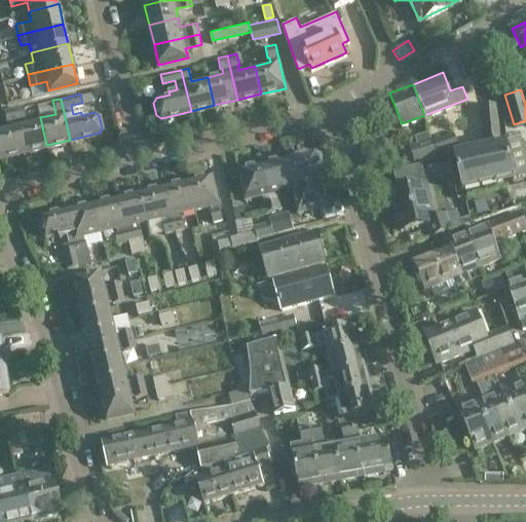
[(498,103),(480,105),(482,138),(501,136),(498,103)]
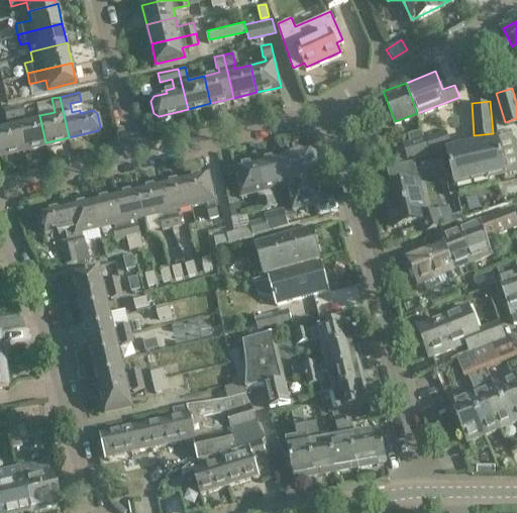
[(39,115),(23,119),(22,115),(24,114),(22,103),(12,105),(22,148),(45,142),(39,115)]
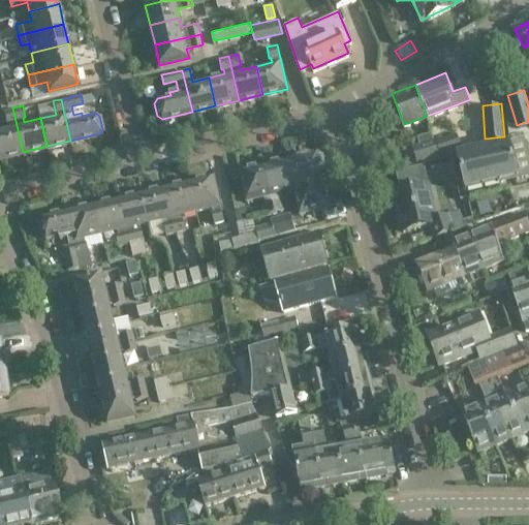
[(12,107),(3,111),(6,122),(7,121),(9,126),(0,127),(0,157),(23,152),(12,107)]
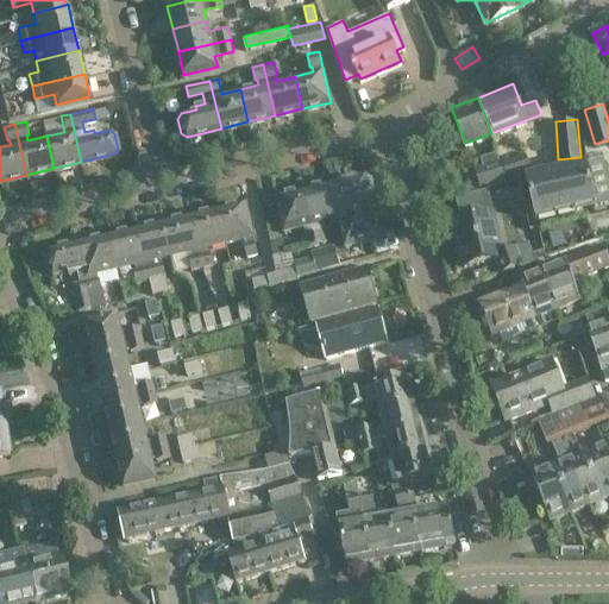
[(496,150),(479,155),(483,164),(476,167),(482,186),(504,177),(496,150)]
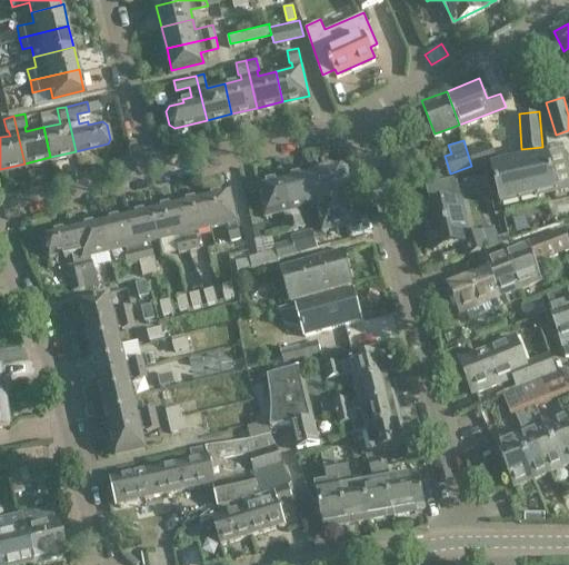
[(489,142),(470,149),(476,166),(495,159),(489,142)]
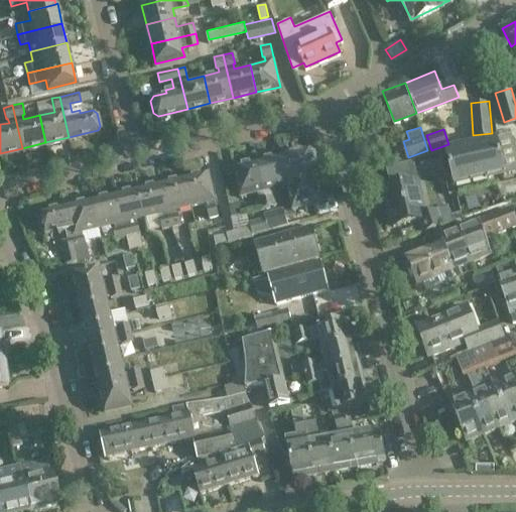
[(515,150),(510,133),(495,137),(445,149),(454,182),(503,170),(515,167),(515,150)]
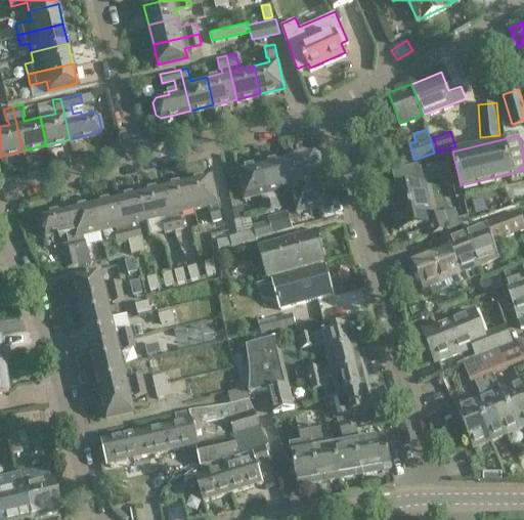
[(319,152),(314,148),(284,156),(291,185),(292,190),(302,188),(302,184),(319,180),(319,182),(320,182),(317,169),(319,169),(322,164),(319,152)]
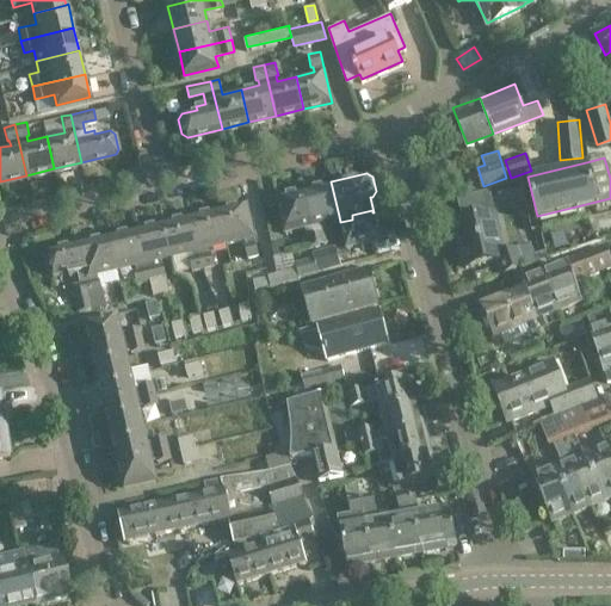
[(318,243),(327,241),(323,229),(322,229),(320,221),(339,216),(331,181),(304,189),(318,243)]
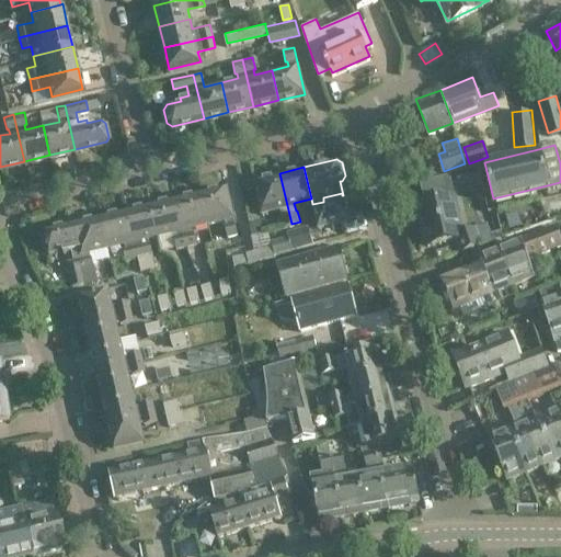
[(279,173),(253,179),(261,211),(279,206),(282,215),(279,215),(283,226),(292,224),(279,173)]
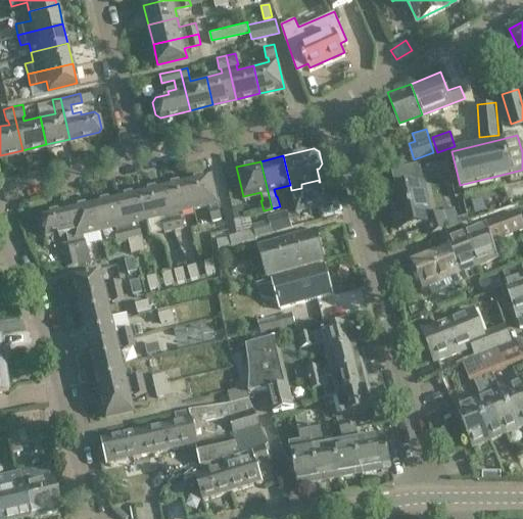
[(221,217),(210,173),(187,178),(193,206),(209,202),(210,206),(208,207),(211,219),(221,217)]
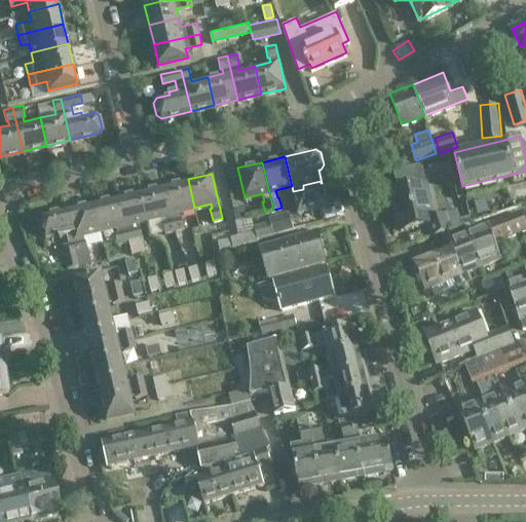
[(180,216),(179,211),(194,208),(188,179),(164,185),(175,228),(184,226),(182,215),(180,216)]
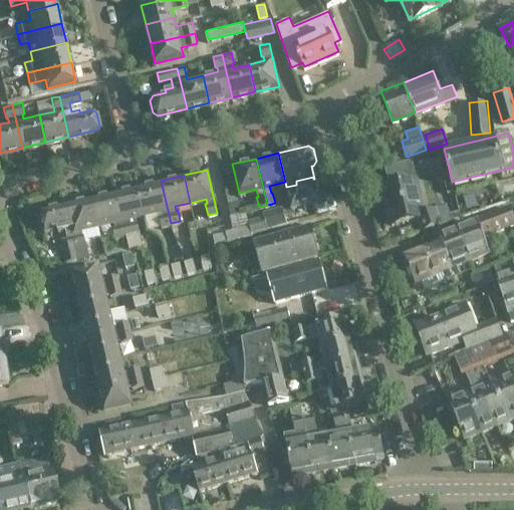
[(291,206),(319,199),(314,179),(313,179),(313,177),(296,181),(296,185),(286,187),(291,206)]
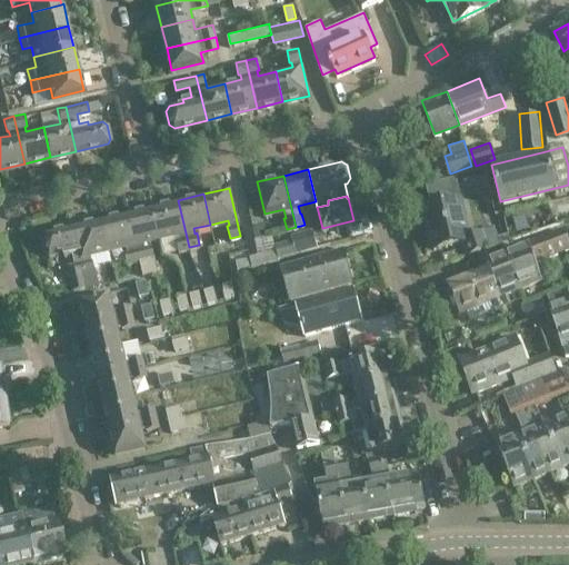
[(433,247),(463,239),(468,253),(496,243),(490,227),(467,235),(458,197),(423,206),(433,247)]
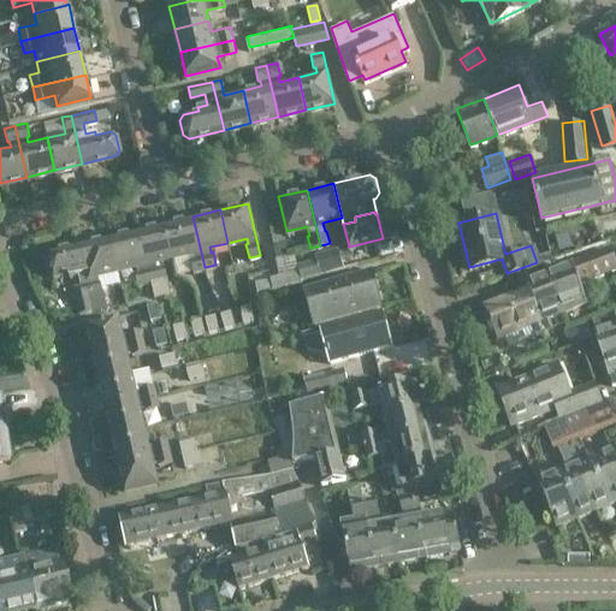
[(193,256),(190,257),(194,271),(205,267),(193,217),(165,223),(172,255),(191,251),(193,256)]
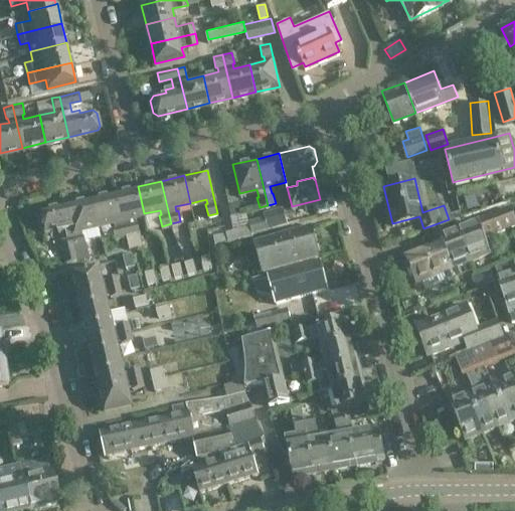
[(138,186),(115,192),(125,234),(128,246),(140,243),(137,231),(134,216),(144,213),(138,186)]
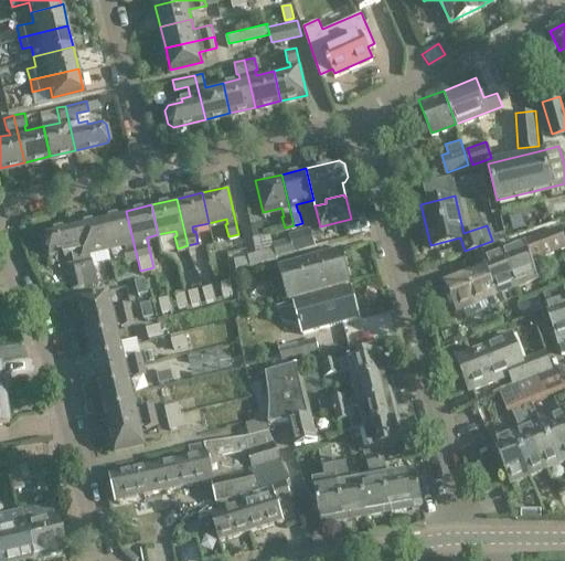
[(120,249),(124,261),(137,257),(126,211),(100,217),(107,246),(121,243),(123,249),(120,249)]
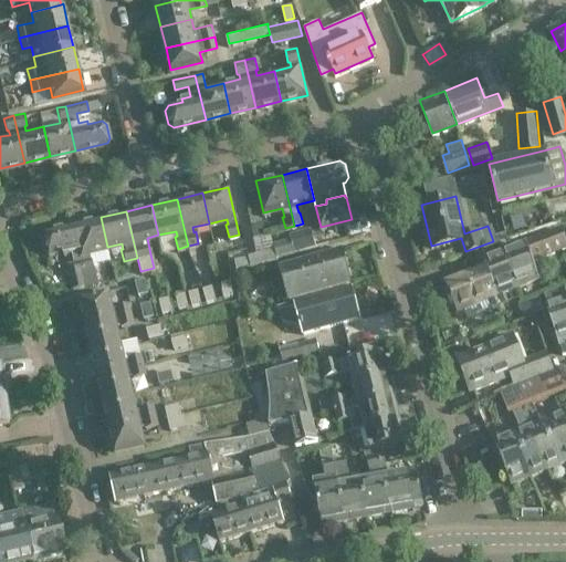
[(101,217),(75,224),(85,268),(82,269),(85,283),(97,281),(94,266),(93,261),(111,258),(107,247),(101,217)]
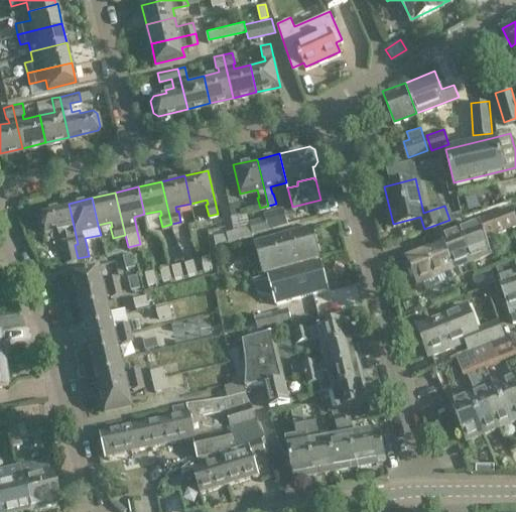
[(241,212),(238,202),(228,205),(230,215),(241,212)]
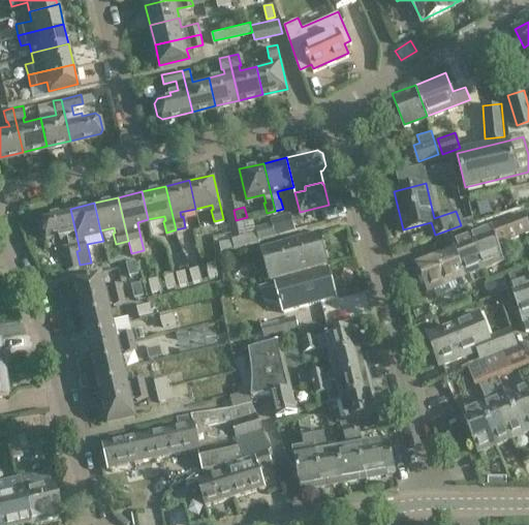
[(76,251),(80,250),(70,209),(41,215),(38,220),(41,233),(45,236),(59,233),(59,236),(67,235),(69,243),(63,245),(68,268),(80,265),(76,251)]
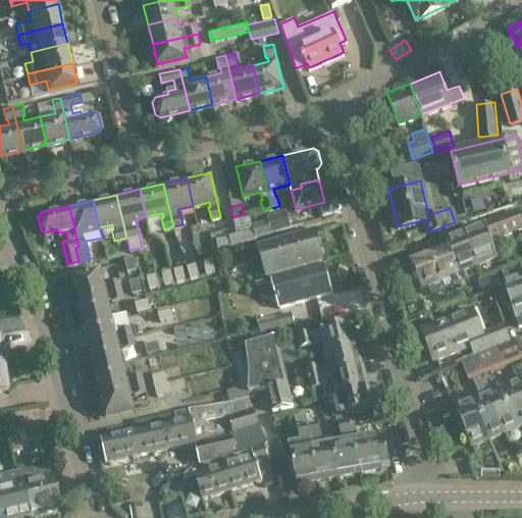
[(266,213),(271,230),(291,225),(285,208),(266,213)]
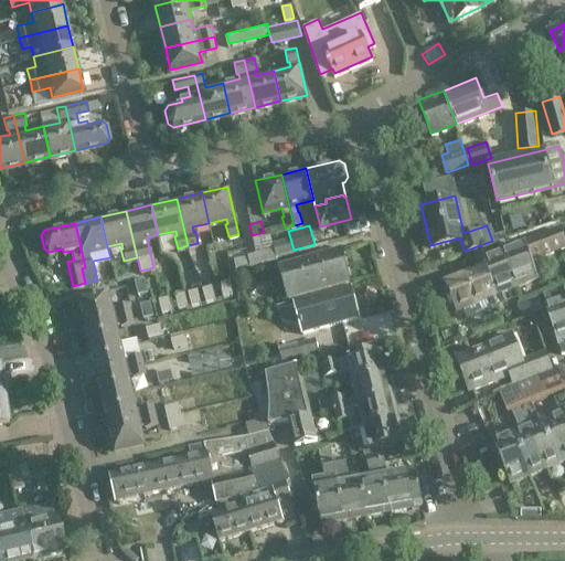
[(564,244),(564,241),(560,225),(511,244),(502,247),(516,285),(539,276),(531,258),(564,244)]
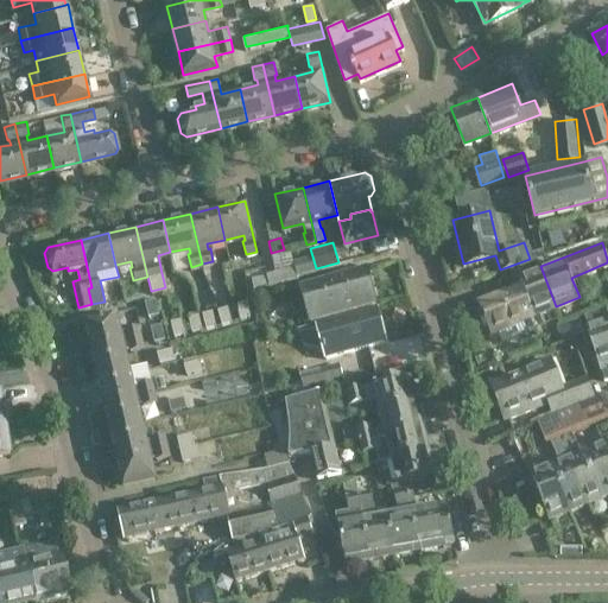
[(311,253),(293,258),(298,273),(315,268),(311,253)]
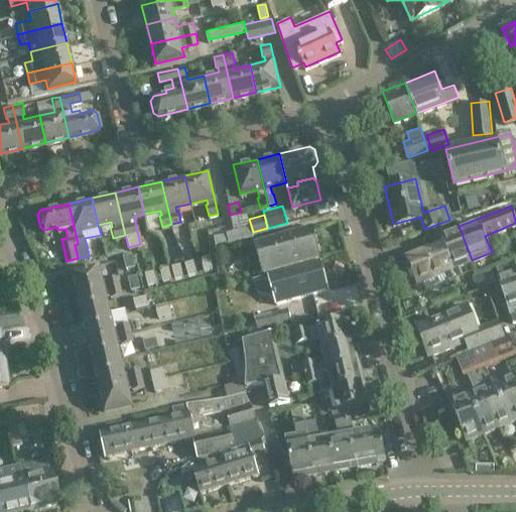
[(457,227),(459,226),(467,223),(464,215),(454,219),(457,227)]
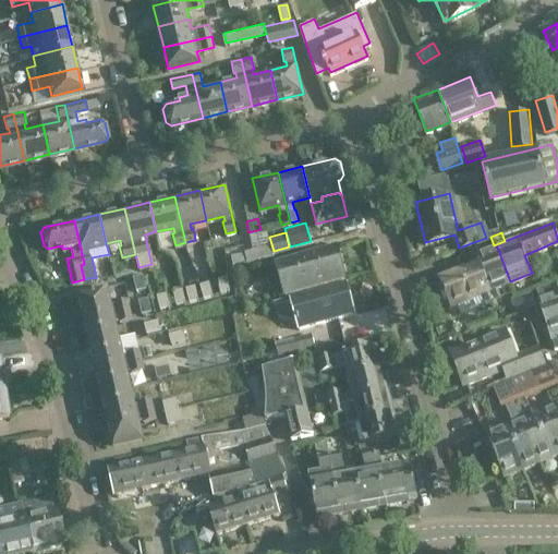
[(344,276),(336,243),(305,252),(315,285),(344,276)]
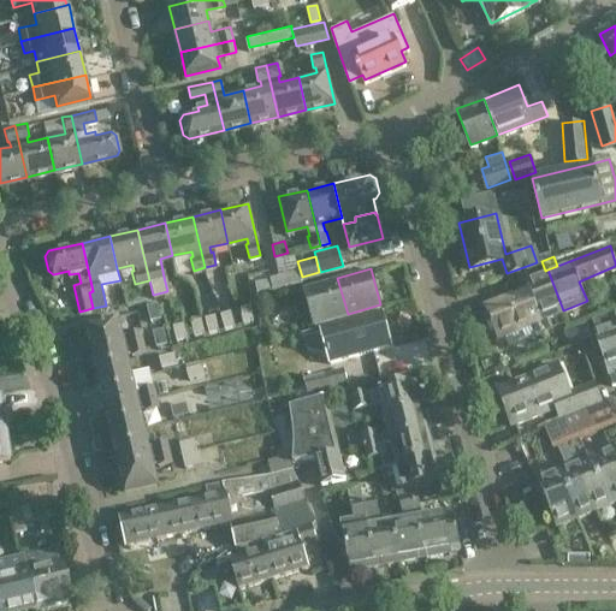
[(513,292),(484,303),(497,336),(504,333),(509,344),(535,333),(552,326),(549,316),(563,310),(548,270),(545,271),(526,278),(529,286),(513,294),(513,292)]
